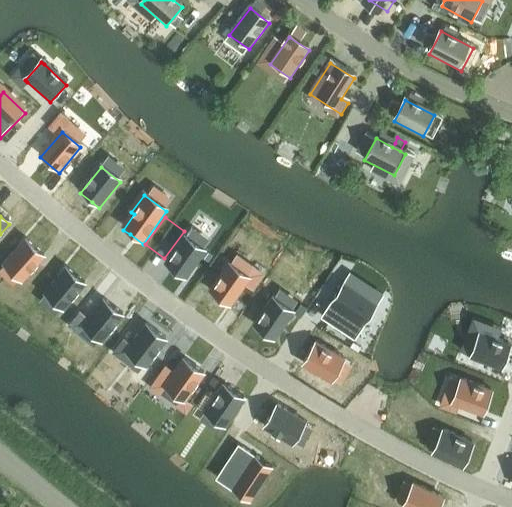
[(185,239),(165,266),(182,278),(185,280),(204,253),(185,239)]
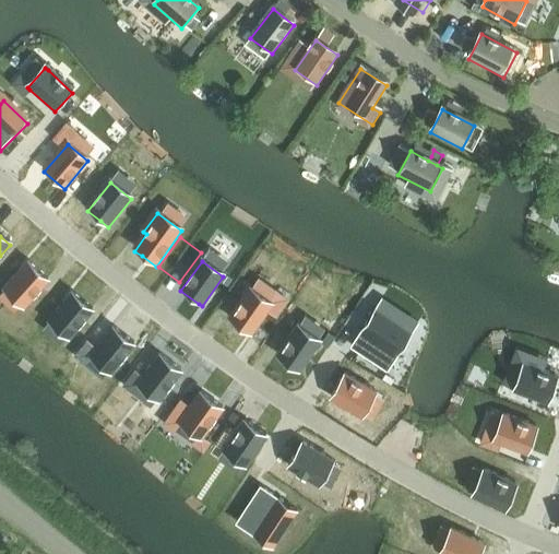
[(28,264),(4,292),(24,309),(48,282),(28,264)]
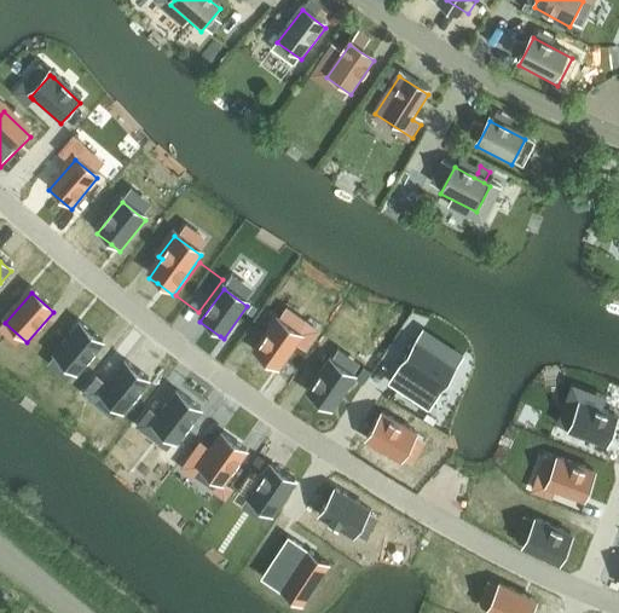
[(277,323),(254,356),(268,366),(278,372),(301,339),(277,323)]
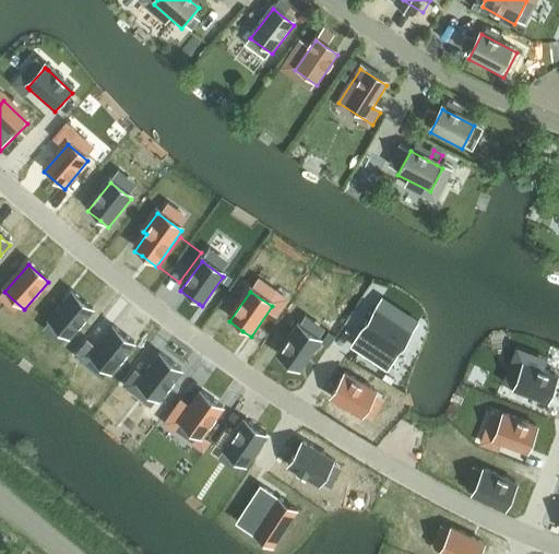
[(72,296),(49,323),(69,341),(93,313),(72,296)]
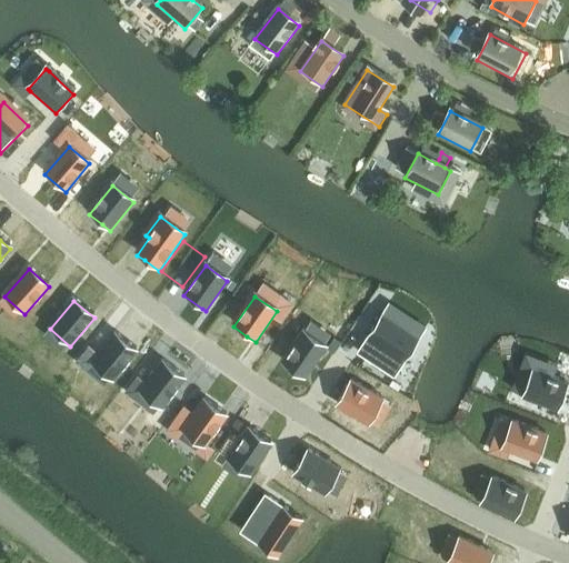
[(380,320),(357,357),(385,374),(397,355),(405,361),(416,343),(380,320)]
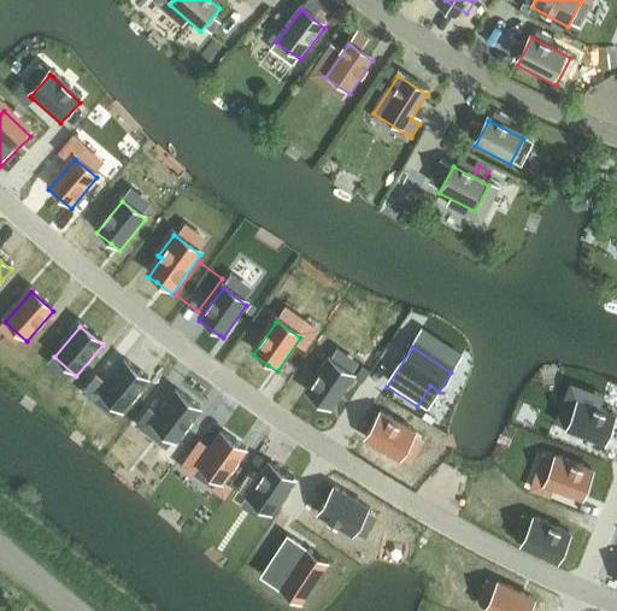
[(329,363),(306,395),(330,412),(353,379),(329,363)]
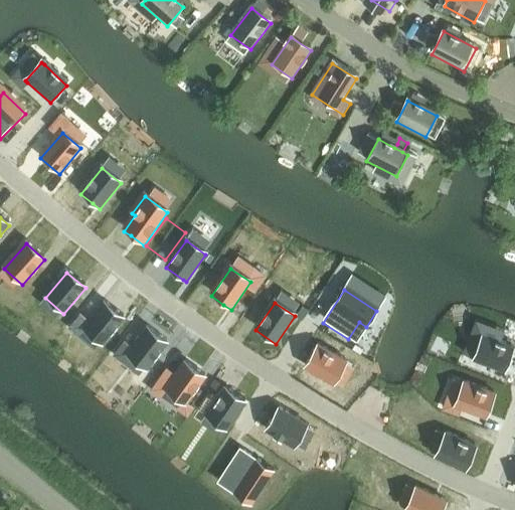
[(105,304),(83,330),(95,340),(102,346),(123,320),(105,304)]
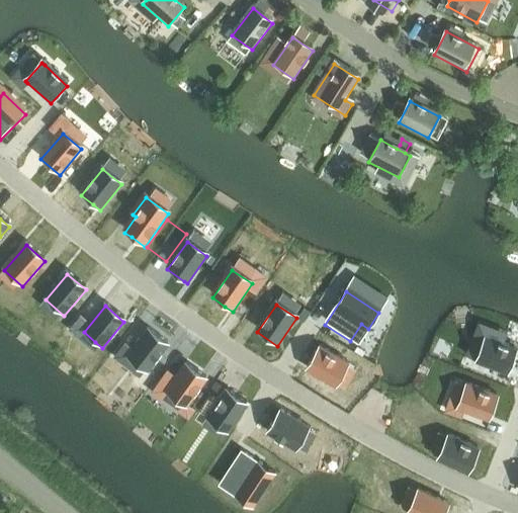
[(149,332),(127,358),(147,373),(168,346),(149,332)]
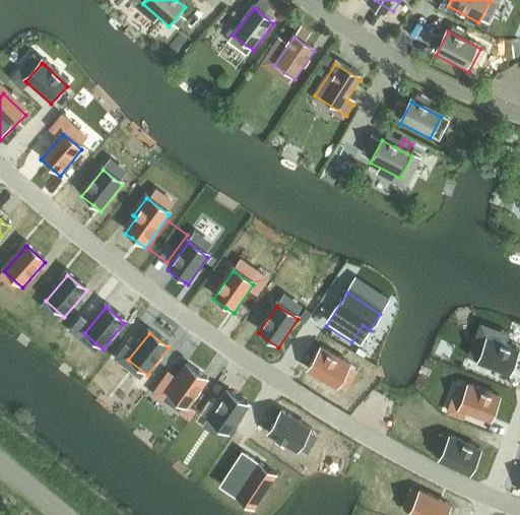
[(486,342),(478,365),(510,377),(518,355),(486,342)]
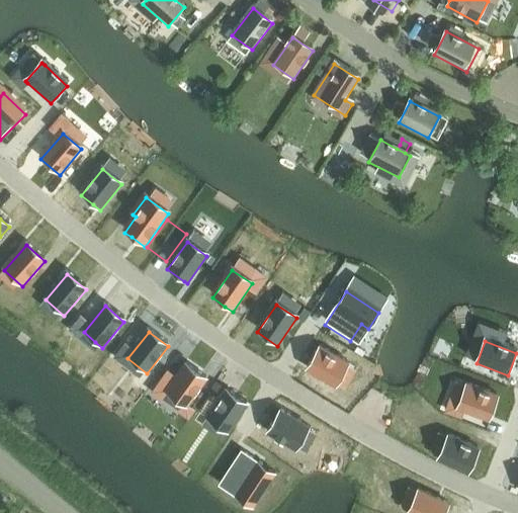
[(319,350),(307,371),(336,389),(348,367),(319,350)]
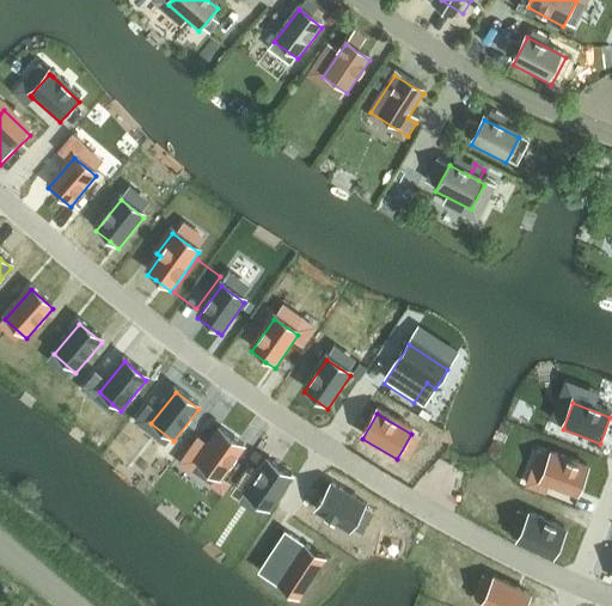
[(220,433),(197,465),(220,482),(243,450),(220,433)]
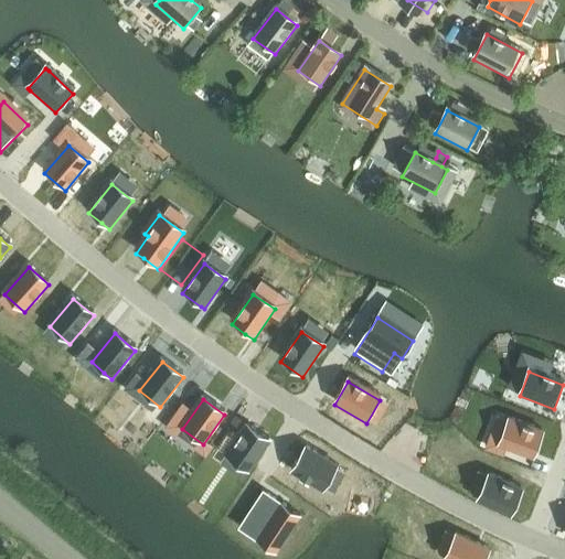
[(508,422),(499,447),(533,460),(543,436),(508,422)]
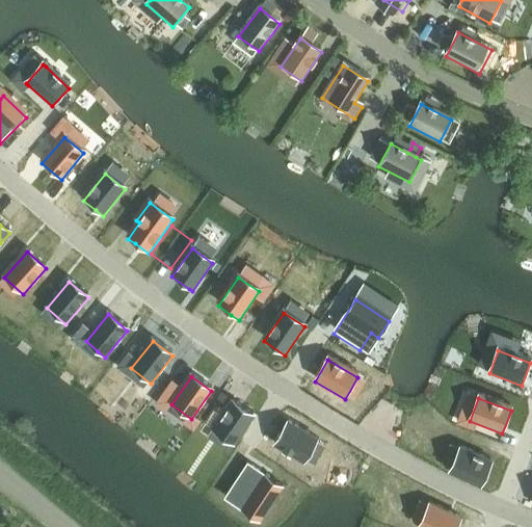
[(233,403),(213,431),(234,446),(254,417),(233,403)]
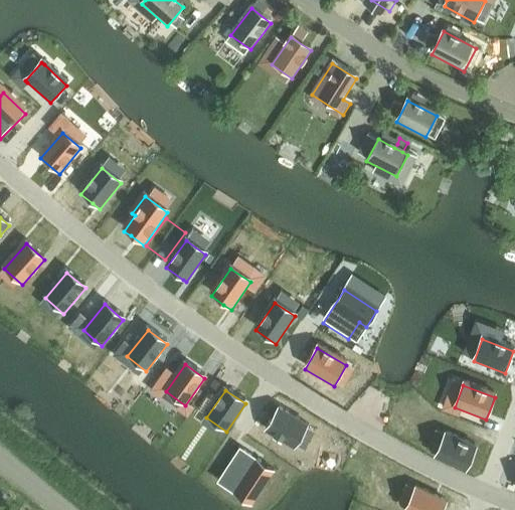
[(278,411),(266,432),(294,449),(307,429),(278,411)]
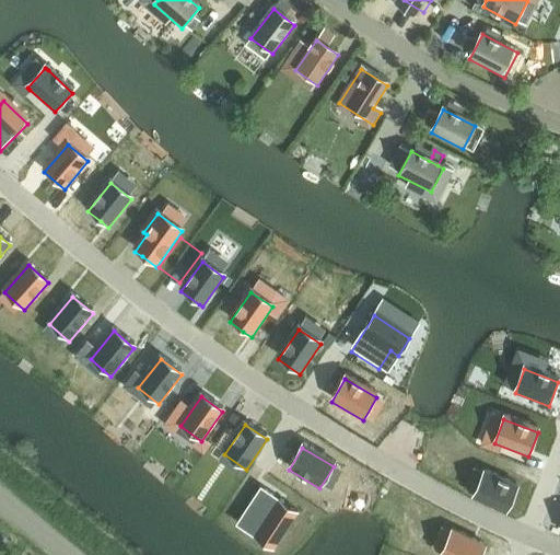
[(483,475),(474,499),(506,513),(517,490),(483,475)]
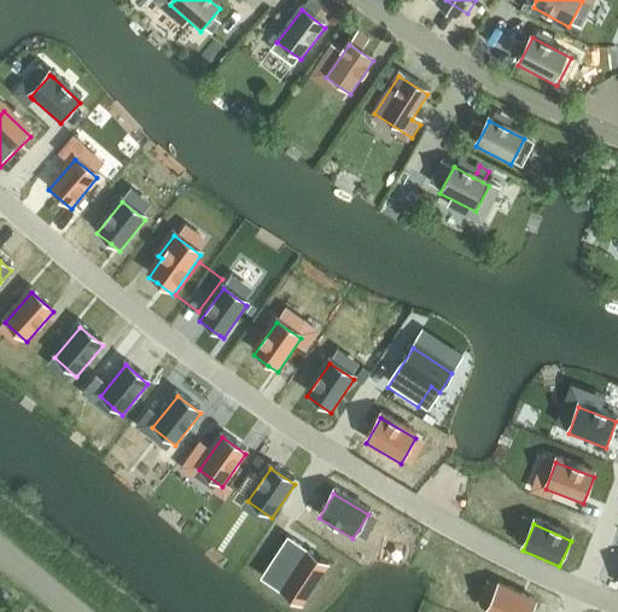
[(289,542),(263,581),(283,593),(287,586),(290,586),(308,599),(328,569),(289,542)]
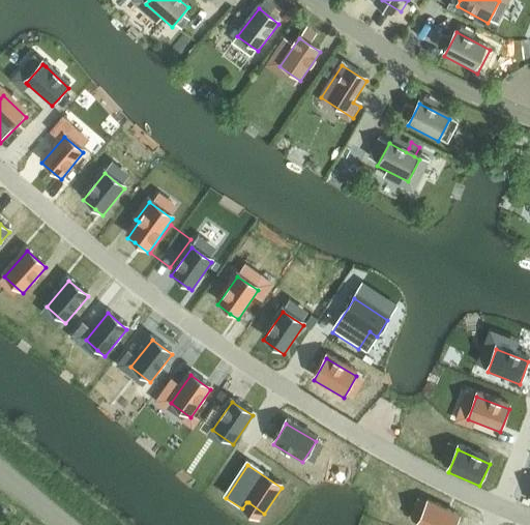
[(428,505),(418,524),(457,524),(459,520),(428,505)]
